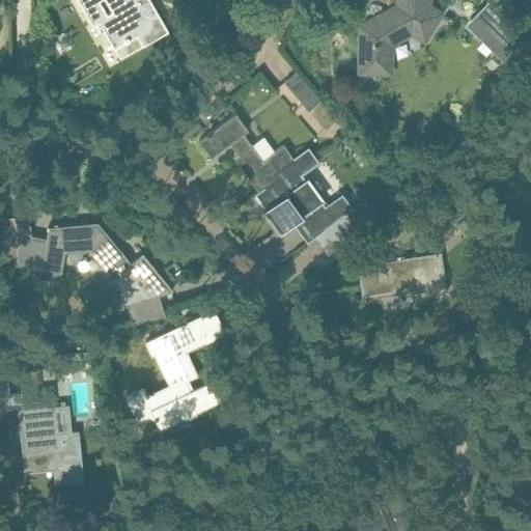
[(113,45),(135,31),(142,44),(167,28),(162,19),(150,0),(79,0),(93,22),(99,19),(113,45)]
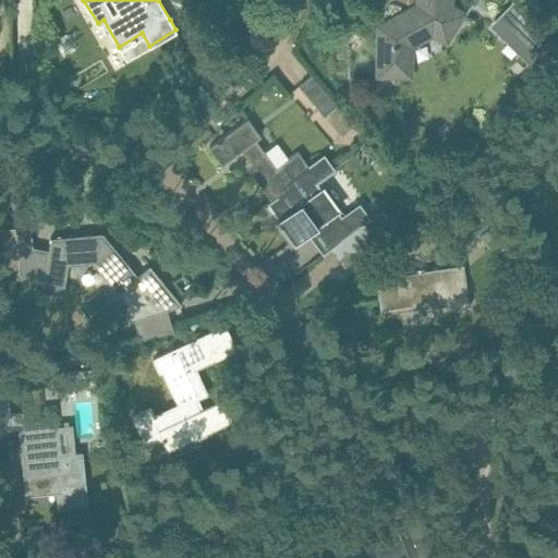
[(379,26),(379,44),(388,44),(387,77),(413,77),(413,47),(433,36),(447,46),(464,15),(449,7),(449,0),(421,0),(422,3),(424,9),(407,19),(403,13),(379,26)]
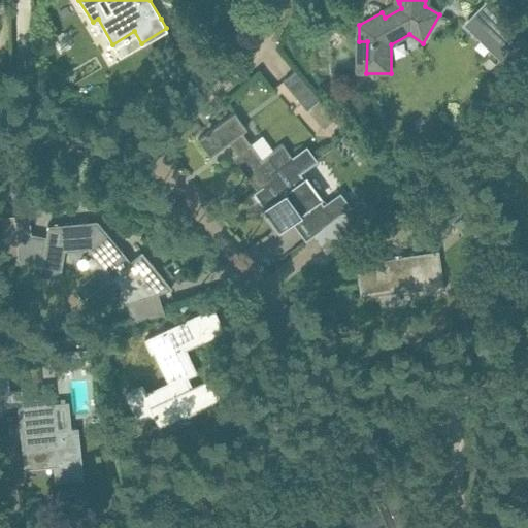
[(524,36),(487,0),(485,0),(472,12),(512,51),(524,36)]
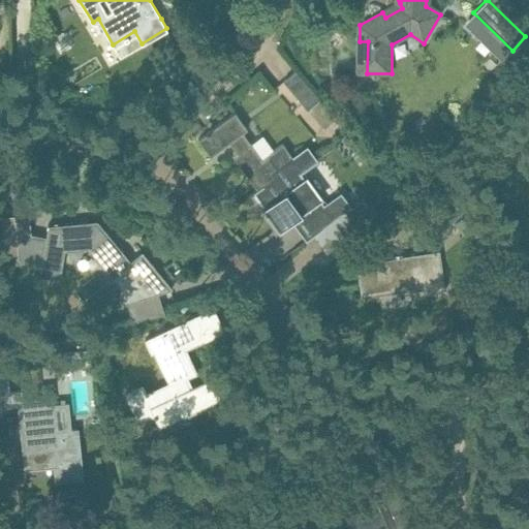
[(283,81),(297,96),(307,109),(320,98),(296,69),(283,81)]
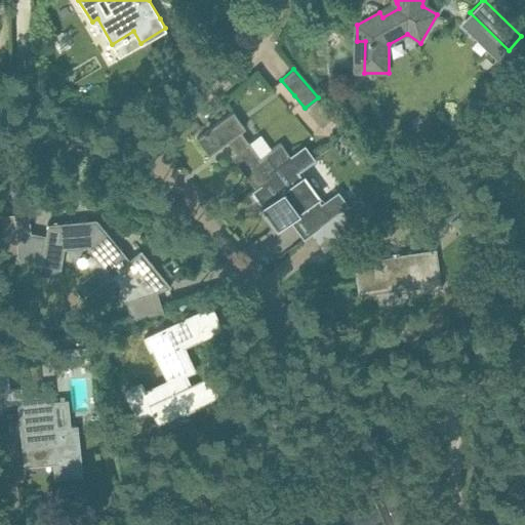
[(245,128),(233,111),(197,137),(208,154),(228,140),(236,152),(232,155),(255,187),(273,174),(270,170),(290,155),(289,155),(280,143),(260,157),(241,130),(245,128)]
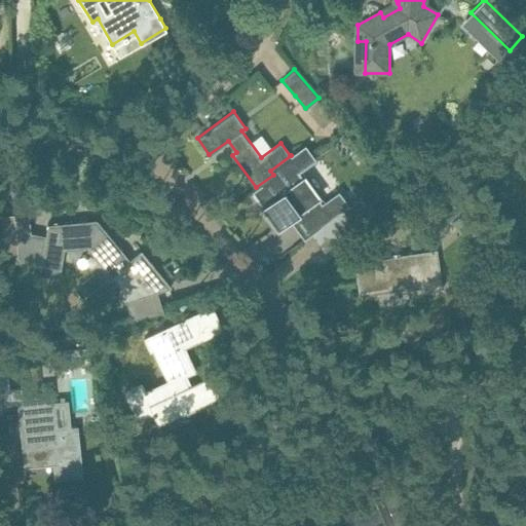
[(270,171),(273,175),(256,187),(255,188),(256,189),(258,187),(267,200),(261,205),(277,228),(306,208),(320,226),(342,210),(349,204),(338,190),(317,205),(314,201),(318,198),(317,196),(316,197),(302,178),(303,177),(302,176),(298,179),(294,174),(314,159),(314,160),(315,159),(305,144),(290,155),(291,155),(270,171)]
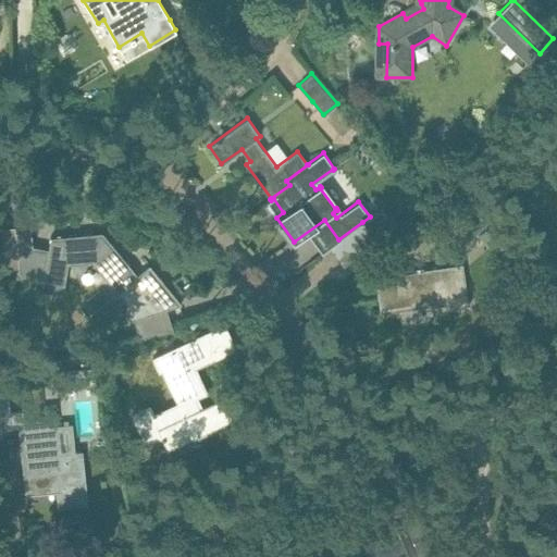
[(391,240),(396,234),(379,210),(369,219),(380,229),(379,230),(391,240)]
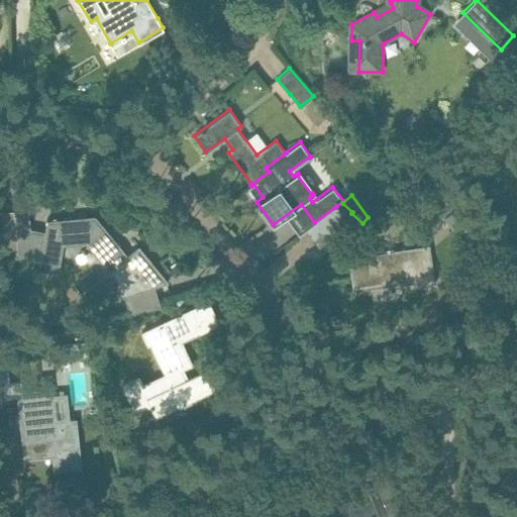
[(441,195),(424,211),(434,223),(452,207),(441,195)]
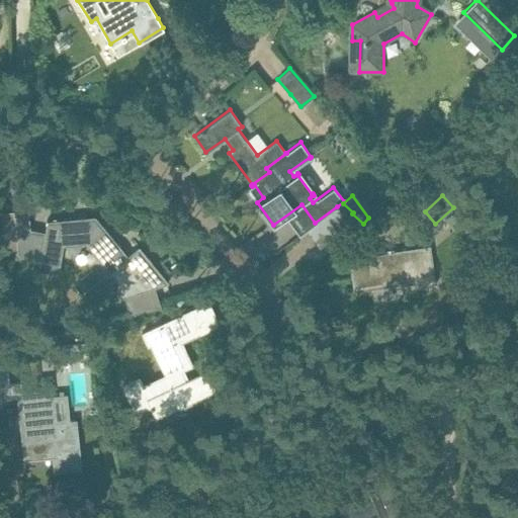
[(443,218),(453,228),(468,213),(459,203),(443,218)]
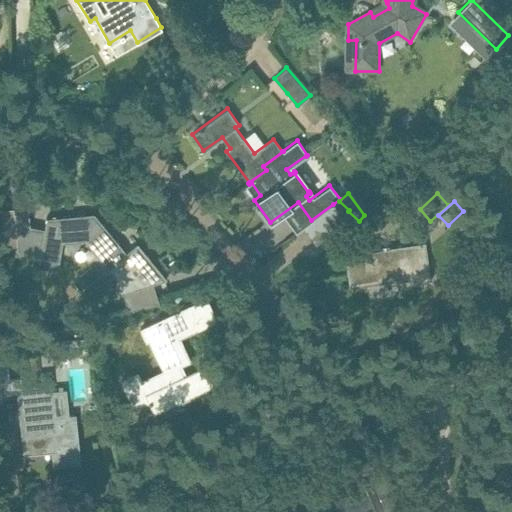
[(311,220),(309,222),(322,239),(346,221),(333,204),(311,220)]
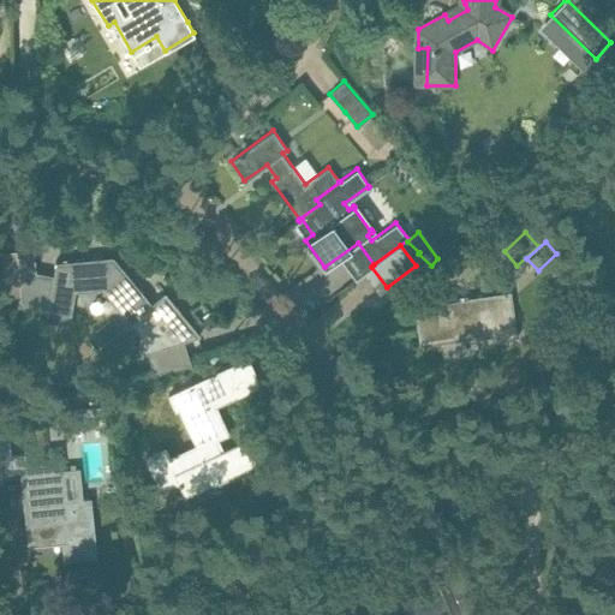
[(143,340),(142,351),(201,335),(165,292),(151,302),(113,255),(57,261),(53,276),(36,273),(34,249),(17,250),(19,274),(21,304),(47,309),(47,312),(46,320),(70,324),(76,293),(77,290),(101,287),(102,290),(123,316),(121,318),(130,328),(132,327),(143,340)]
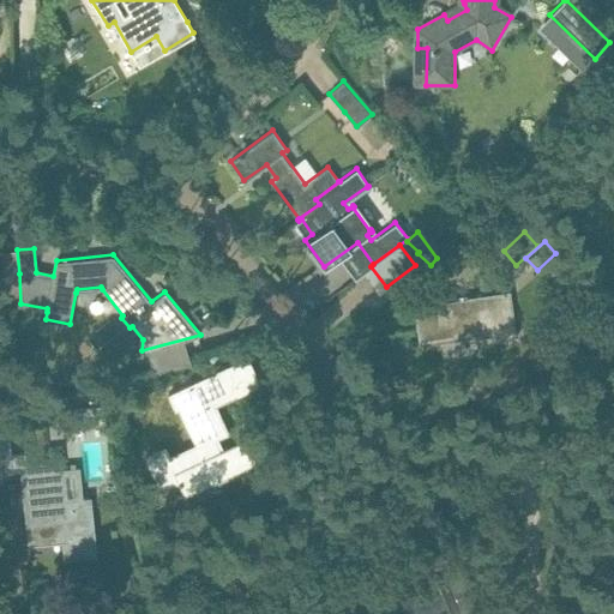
[(497,292),(488,277),(470,288),(471,295),(468,296),(468,298),(443,301),(428,299),(427,304),(415,306),(415,304),(413,305),(420,345),(421,345),(421,344),(445,341),(444,336),(464,333),(465,339),(492,335),(492,338),(491,338),(491,341),(517,337),(510,290),(497,292)]
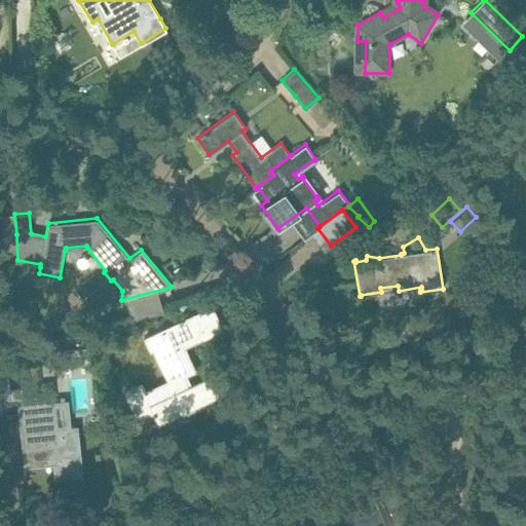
[(132,385),(123,389),(139,420),(154,413),(158,422),(217,395),(209,377),(189,386),(184,375),(194,370),(184,346),(203,337),(193,315),(187,317),(147,337),(166,378),(145,388),(141,381),(132,385)]
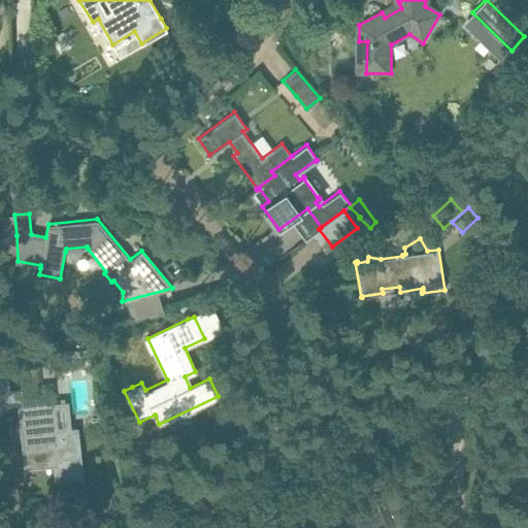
[(8,390),(6,375),(0,375),(0,404),(9,404),(9,403),(19,402),(25,467),(26,467),(26,463),(57,460),(59,477),(56,477),(56,479),(81,476),(79,456),(77,432),(77,427),(57,428),(51,386),(8,390)]
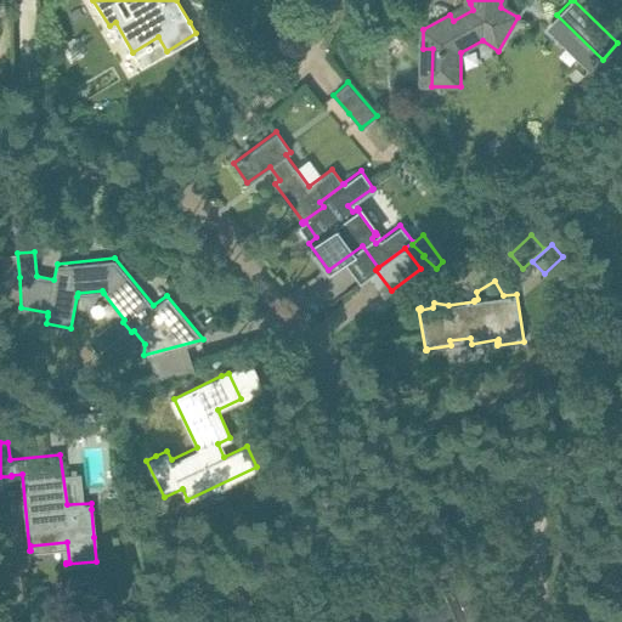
[(427,600),(390,616),(391,621),(457,621),(444,591),(425,598),(427,600)]
